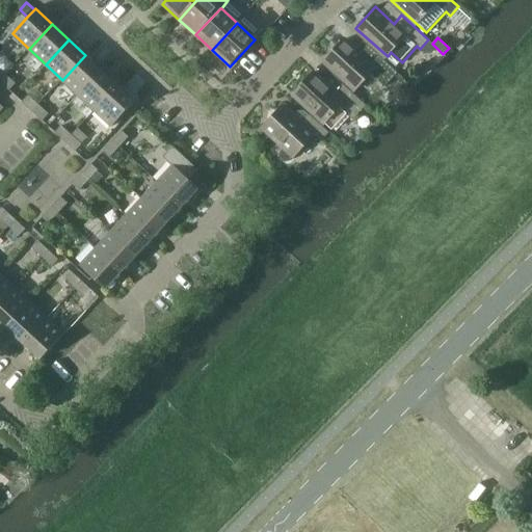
[(325,61),(356,89),(375,70),(389,82),(398,73),(371,48),(363,57),(344,40),(325,61)]
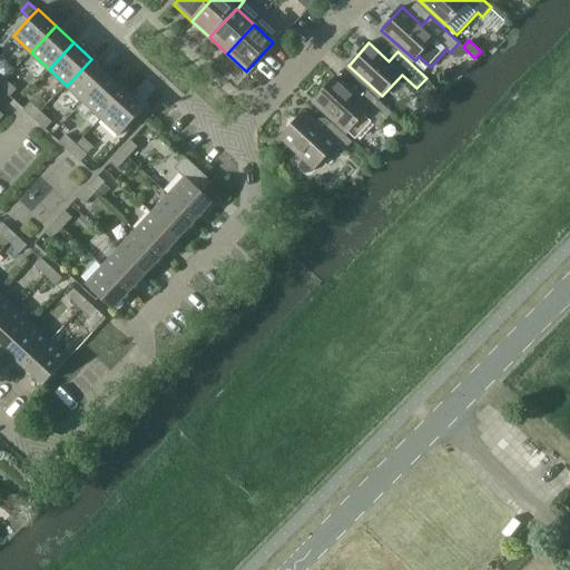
[(91,59),(67,86),(85,102),(109,76),(91,59)]
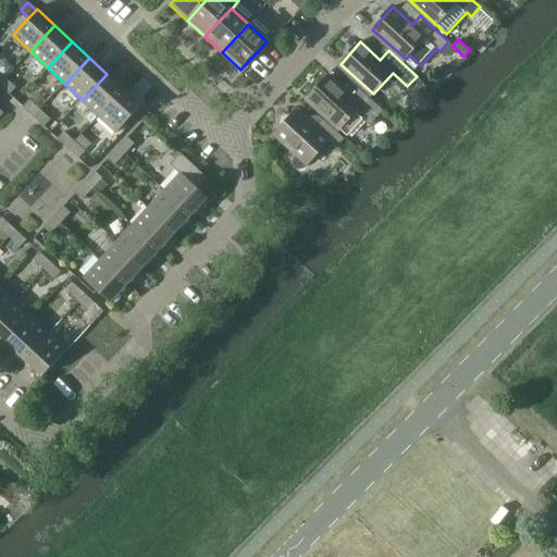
[(107,74),(83,100),(100,115),(124,90),(107,74)]
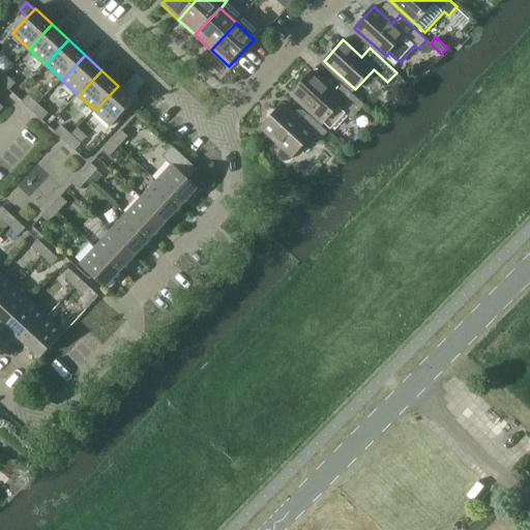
[(293,94),(324,123),(331,129),(346,113),(352,119),(364,105),(339,81),(331,89),(313,72),(293,94)]
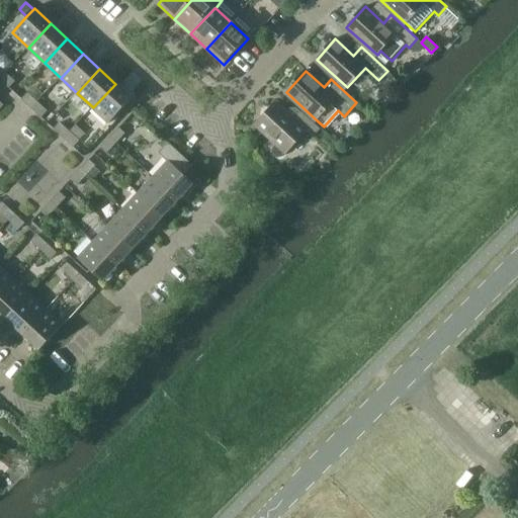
[(6,73),(0,78),(0,79),(9,88),(15,81),(6,73)]
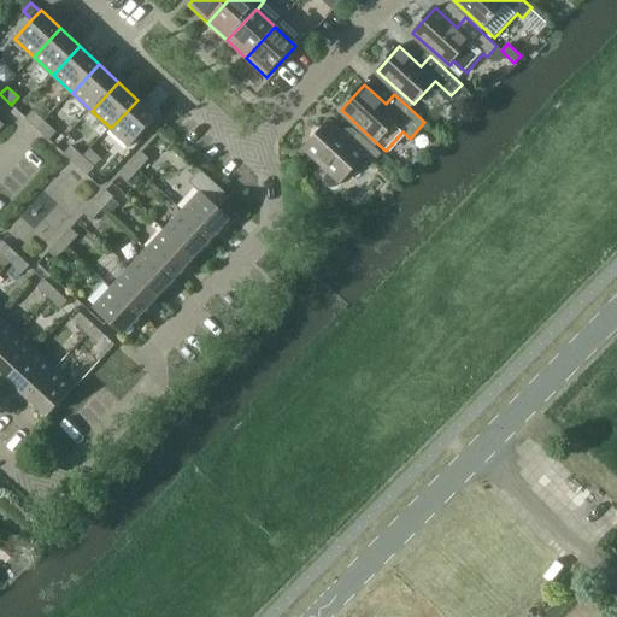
[(137,100),(111,128),(130,147),(157,118),(137,100)]
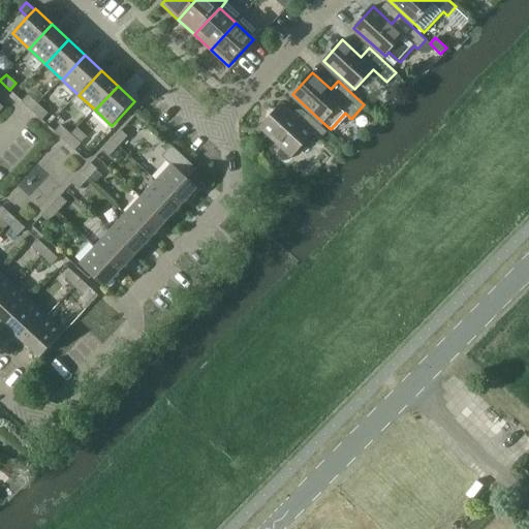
[(32,111),(38,104),(29,95),(23,101),(32,111)]
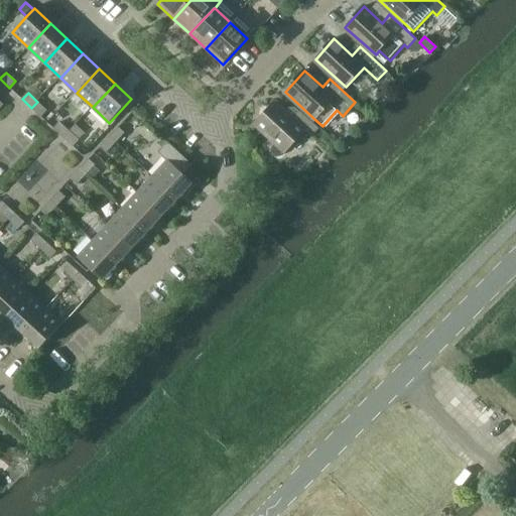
[(37,102),(31,108),(40,117),(46,110),(37,102)]
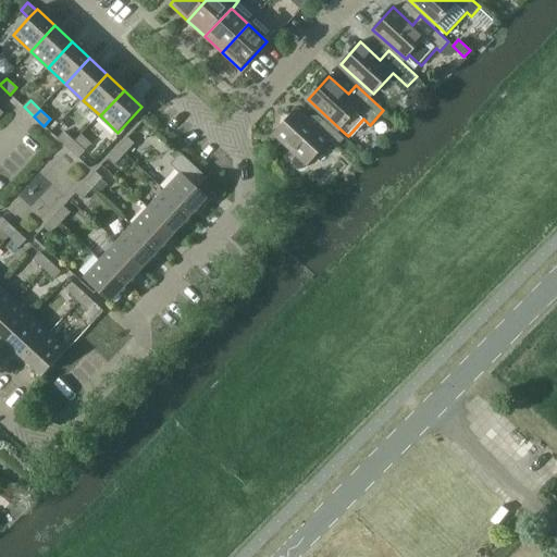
[(335,149),(345,139),(323,120),(316,130),(296,112),(275,134),(298,155),(293,160),(293,166),(296,169),(302,169),(306,164),(309,164),(329,143),(335,149)]
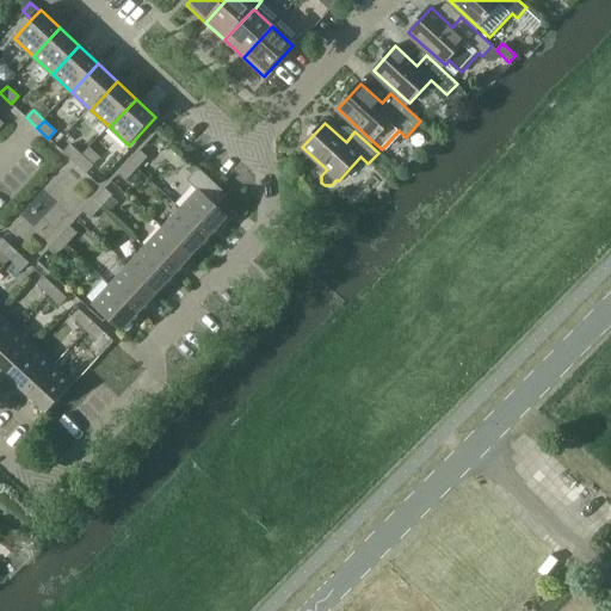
[(75,162),(82,155),(71,144),(63,153),(75,162)]
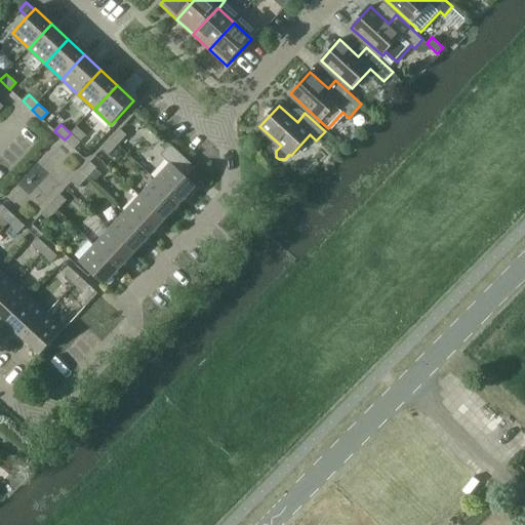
[(112,139),(119,146),(127,135),(121,129),(112,139)]
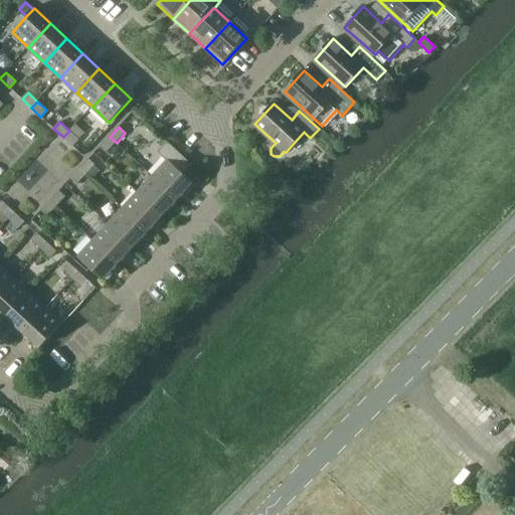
[(69,131),(63,137),(72,146),(78,139),(69,131)]
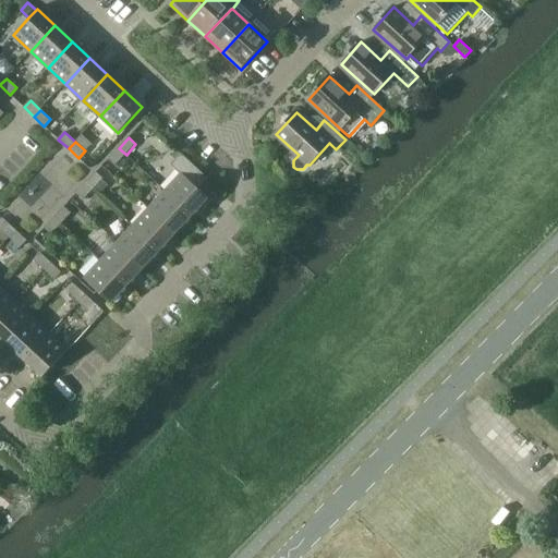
[(126,155),(119,148),(109,158),(117,166),(126,155)]
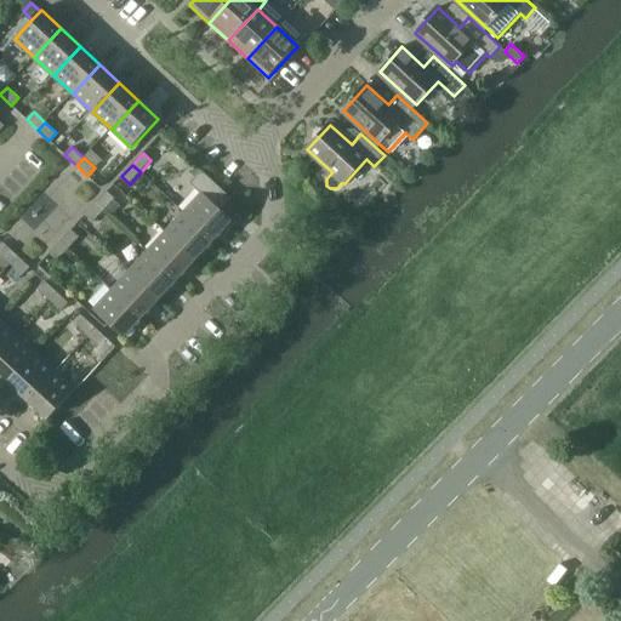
[(183,212),(214,240),(232,221),(221,210),(232,198),(203,171),(191,183),(201,193),(183,212)]
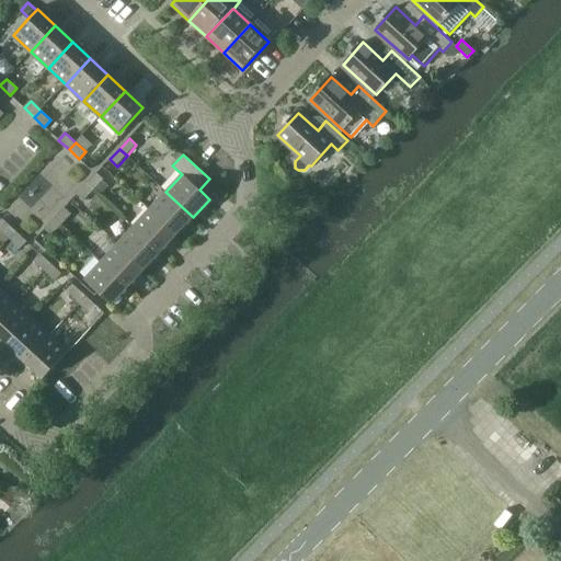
[(87,184),(94,191),(104,180),(96,173),(87,184)]
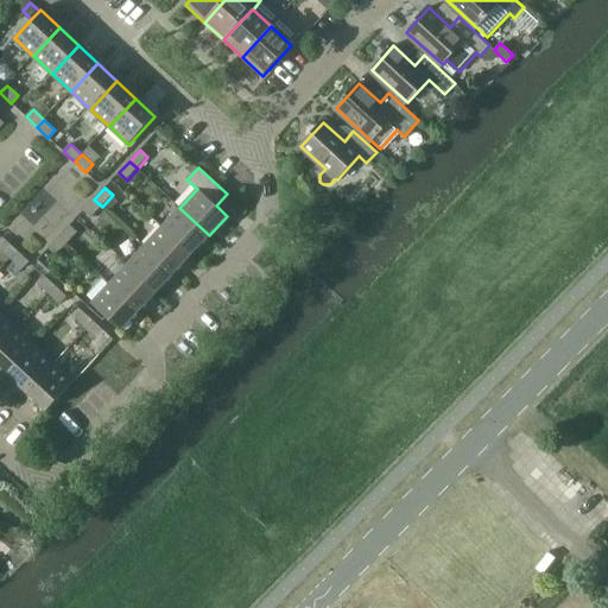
[(102,207),(94,200),(83,210),(92,217),(102,207)]
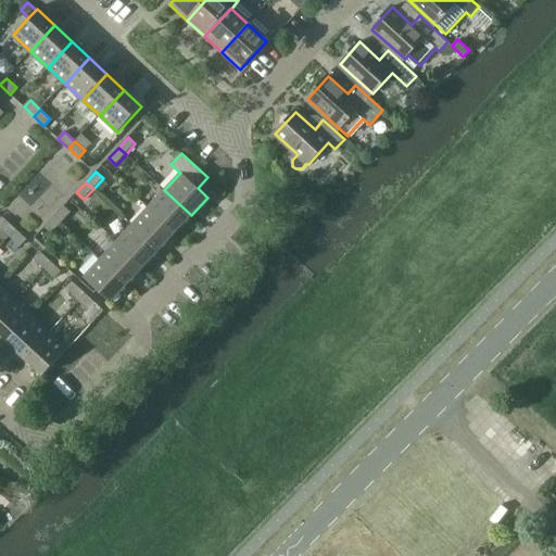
[(149,207),(175,232),(191,215),(164,190),(149,207)]
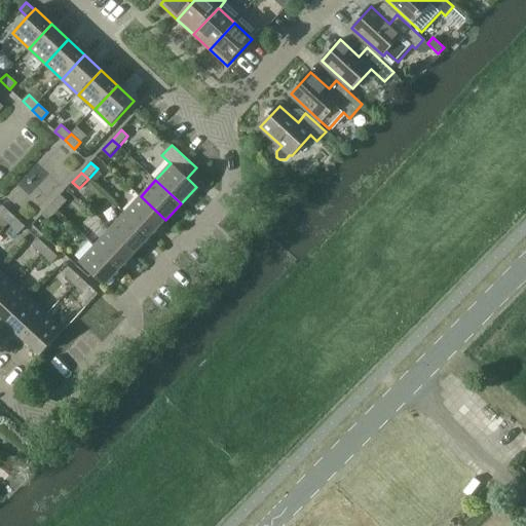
[(51,204),(59,212),(67,201),(60,195),(51,204)]
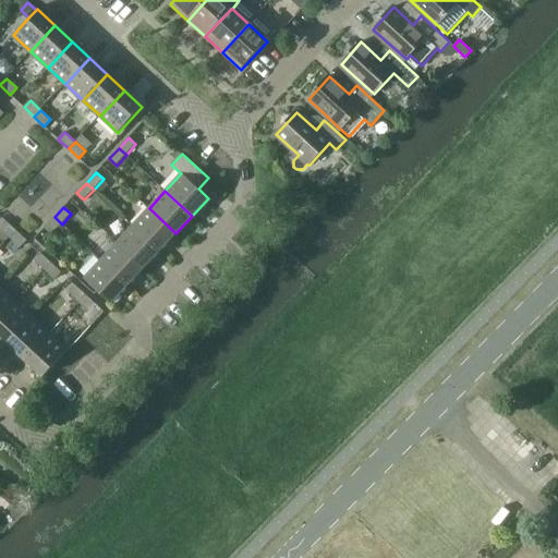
[(133,226),(160,251),(176,233),(149,208),(133,226)]
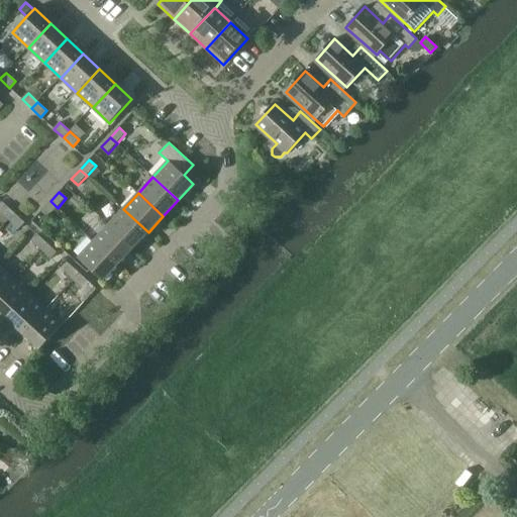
[(58,208),(50,201),(41,211),(48,217),(58,208)]
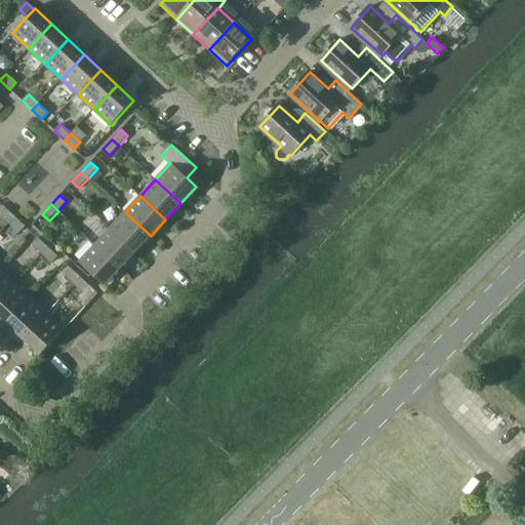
[(0,214),(9,224),(15,217),(6,208),(0,213),(0,214)]
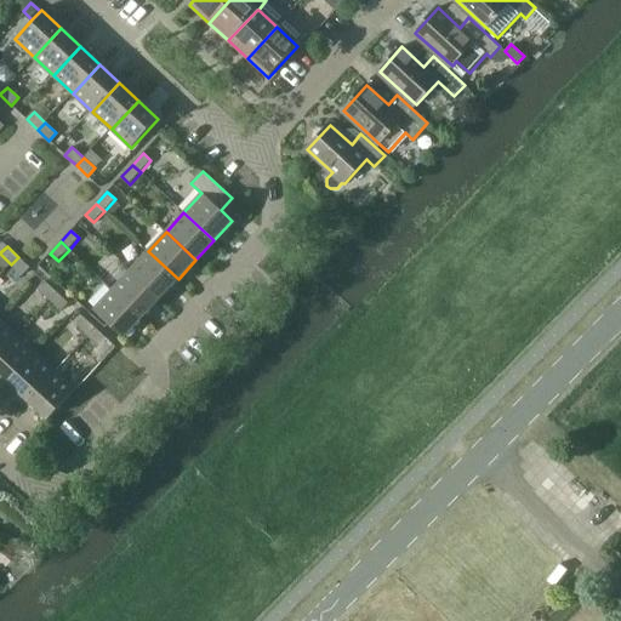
[(130,271),(160,298),(178,279),(148,251),(130,271)]
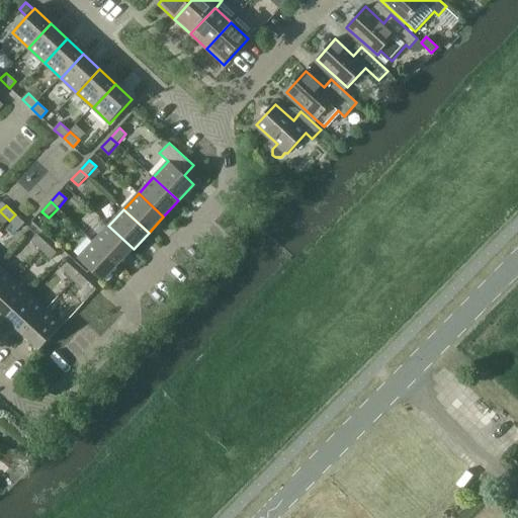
[(15,214),(9,221),(19,230),(25,224),(15,214)]
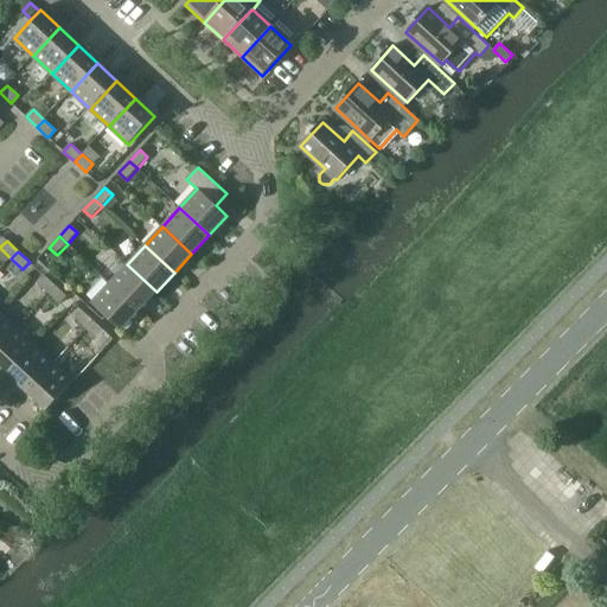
[(110,283),(139,311),(157,292),(127,264),(110,283)]
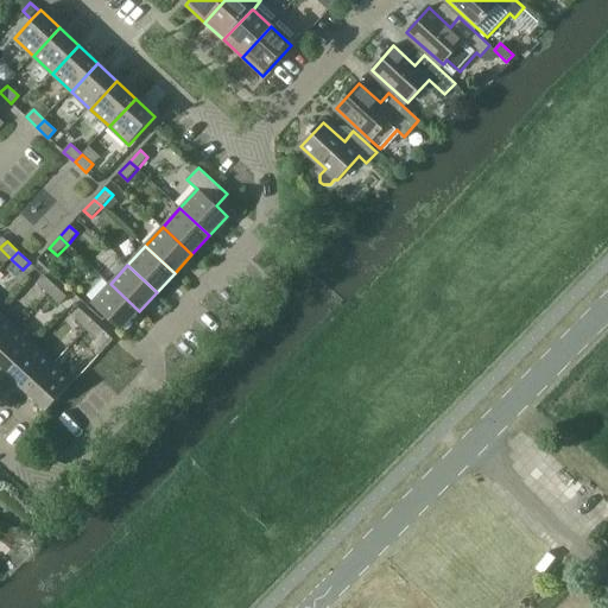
[(49,293),(56,286),(45,276),(38,283),(49,293)]
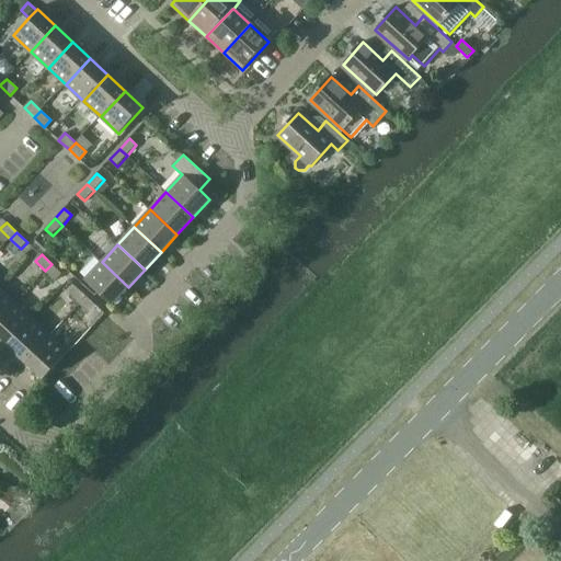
[(128,287),(102,262),(86,279),(112,305),(128,287)]
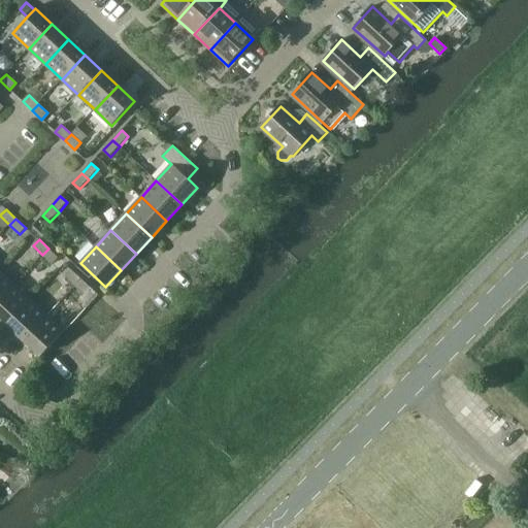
[(48,249),(42,255),(52,264),(58,258),(48,249)]
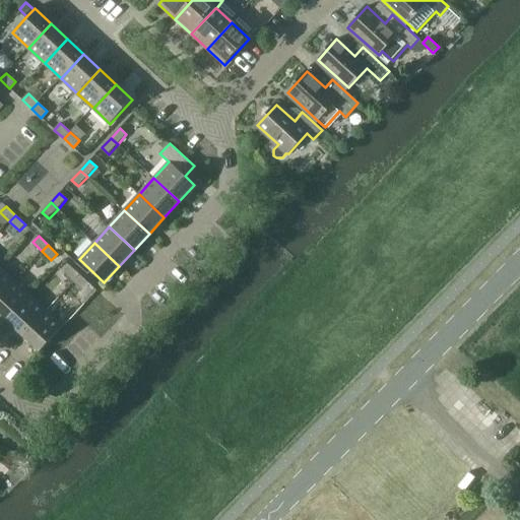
[(64,272),(74,281),(80,275),(70,266),(64,272)]
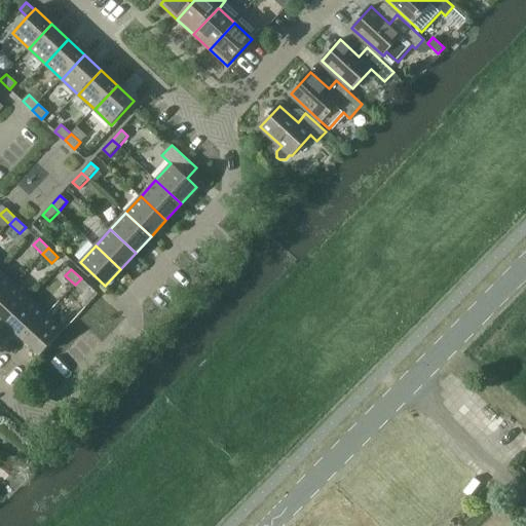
[(0,299),(14,285),(0,271),(0,299)]
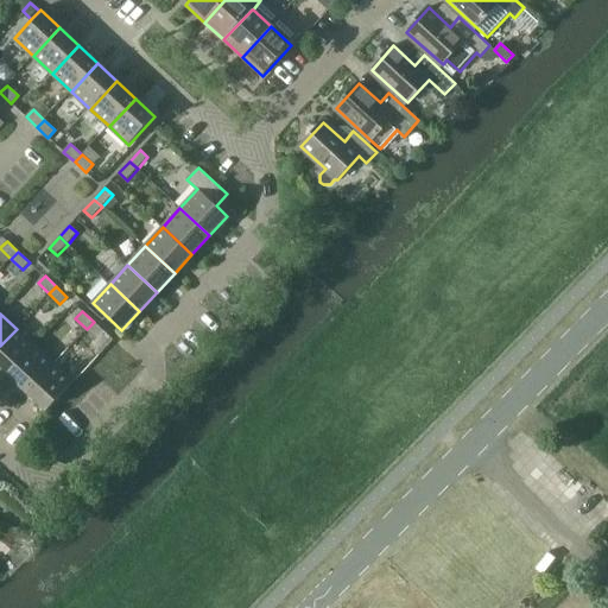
[(97,340),(105,333),(94,322),(87,329),(97,340)]
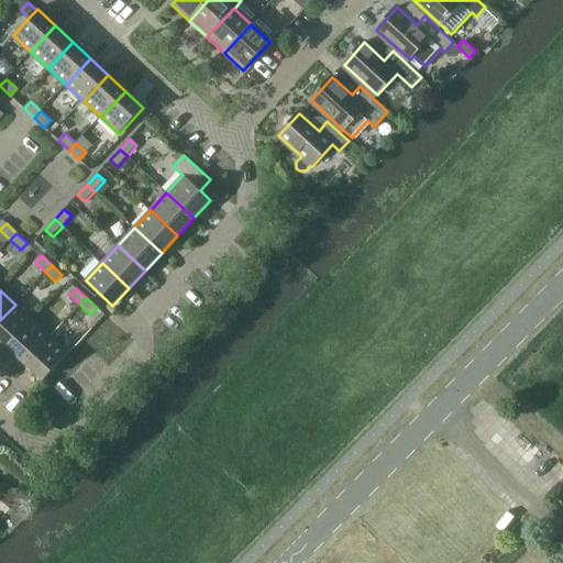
[(0,340),(8,348),(32,321),(15,305),(0,320),(0,340)]
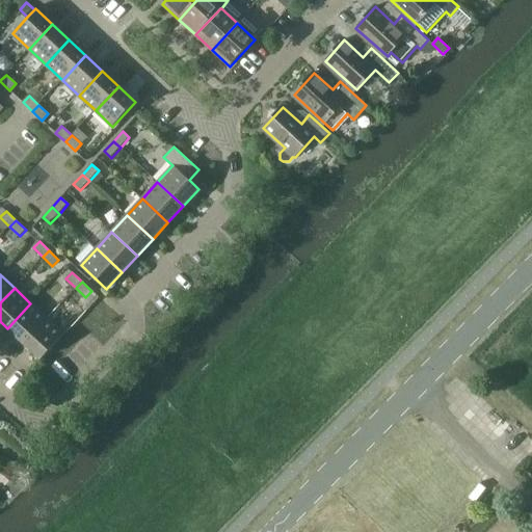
[(24,344),(47,319),(30,303),(7,328),(24,344)]
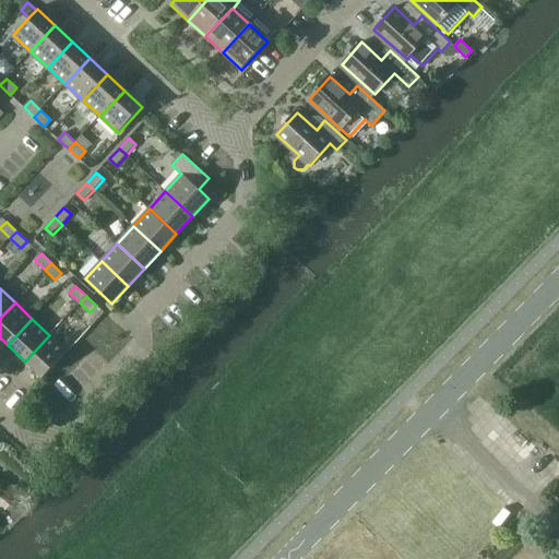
[(49,335),(25,361),(43,378),(67,352),(49,335)]
